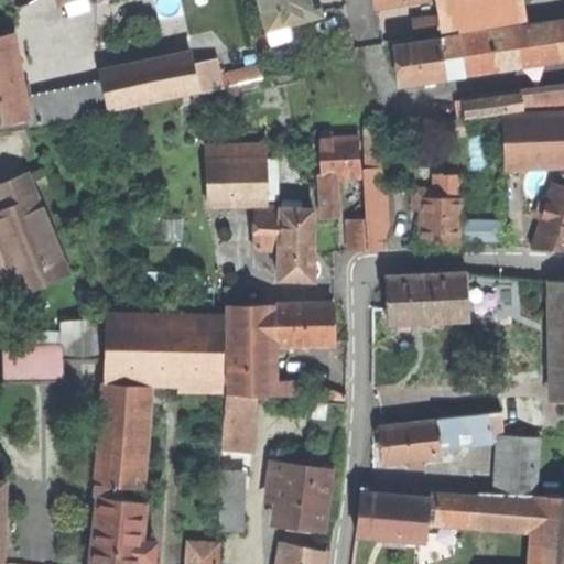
[(259,0),(272,41),(296,33),(293,22),(322,13),(317,0),(259,0)]
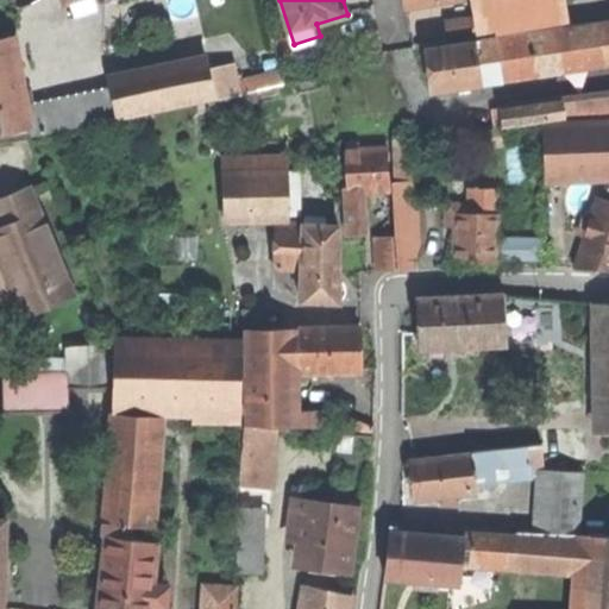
[(469,0),(473,20),(476,35),(523,26),(523,25),(519,0),(469,0)]
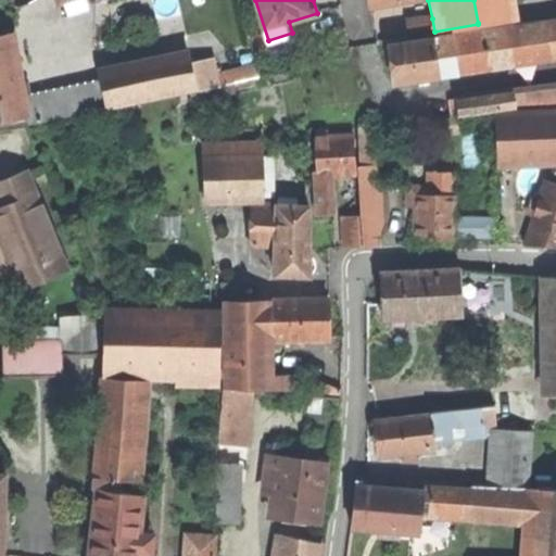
[(514,0),(474,0),(478,23),(517,16),(514,0)]
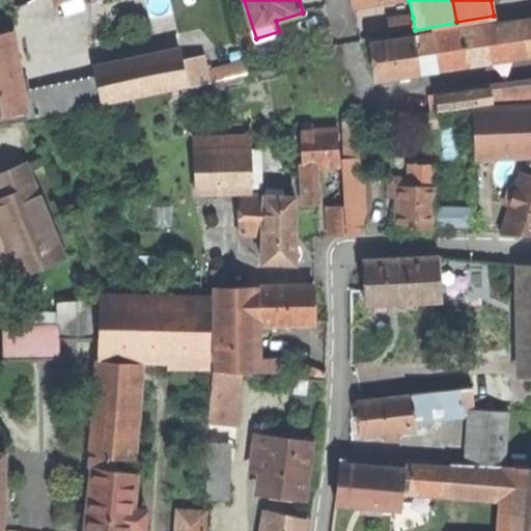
[(437,68),(530,53),(530,17),(515,19),(515,17),(492,20),(493,24),(431,32),(437,68)]
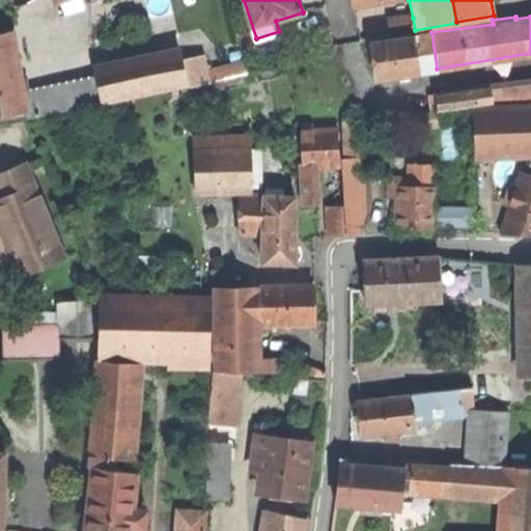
[(396,34),(415,30),(413,18),(394,21),(396,34)]
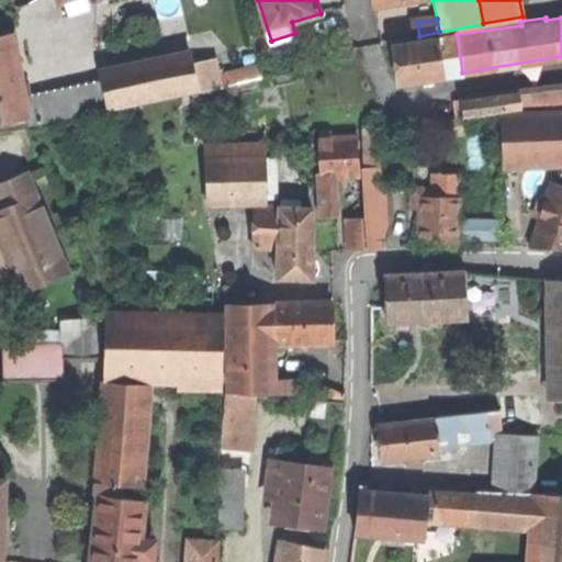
[(0,121),(27,116),(12,32),(0,34),(0,121)]
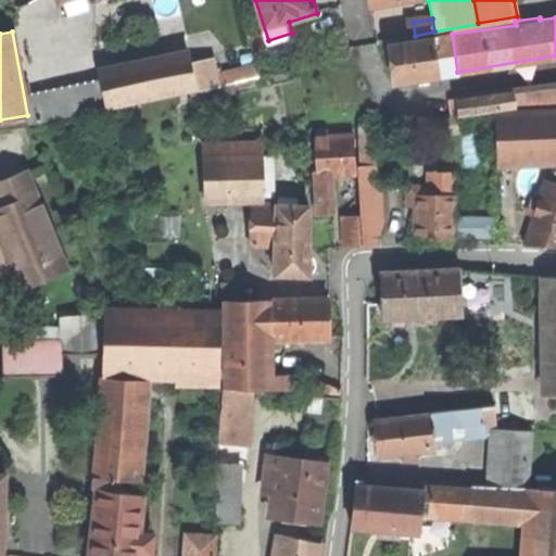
[(399,80),(457,72),(452,34),(390,43),(393,63),(395,78),(399,80)]
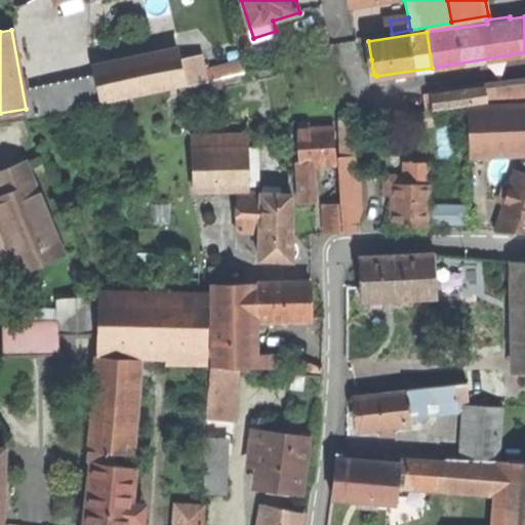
[(95,72),(102,101),(186,82),(184,75),(179,54),(95,72)]
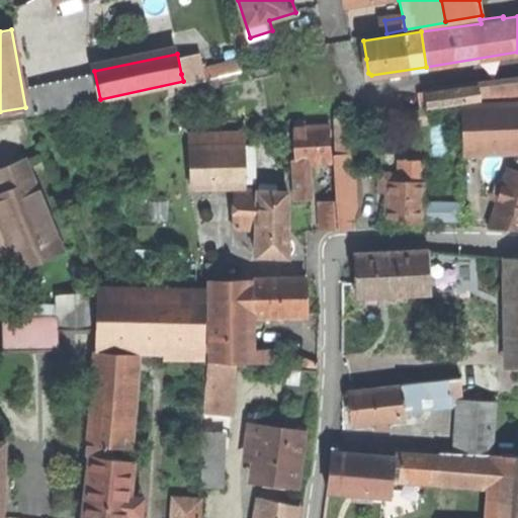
[(239,61),(181,74),(183,81),(183,84),(241,72),(239,61)]
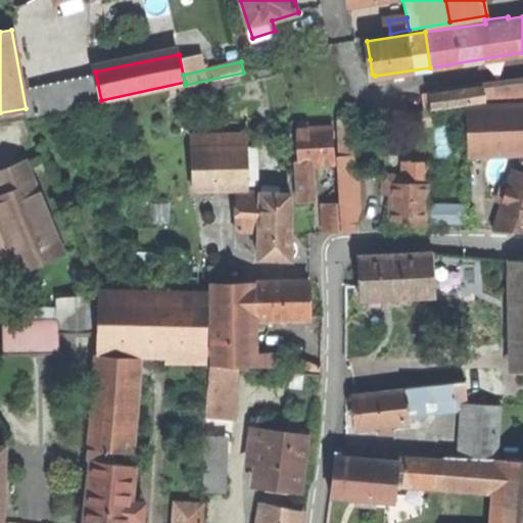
[(32,114),(101,100),(95,72),(26,87),(32,114)]
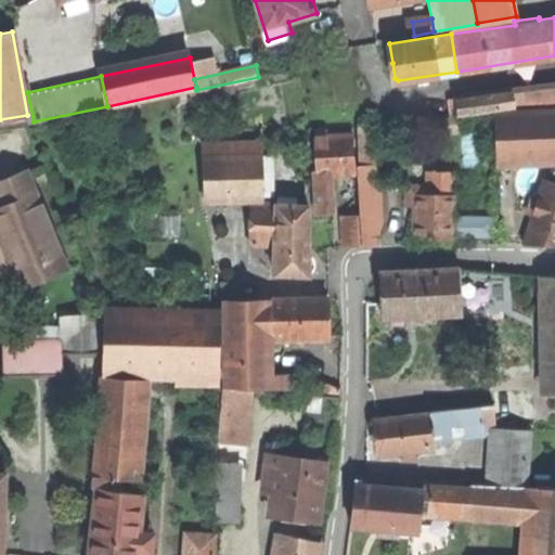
[(451,113),(554,99),(554,85),(513,91),(513,86),(499,87),(500,92),(475,95),(476,97),(449,101),(451,113)]
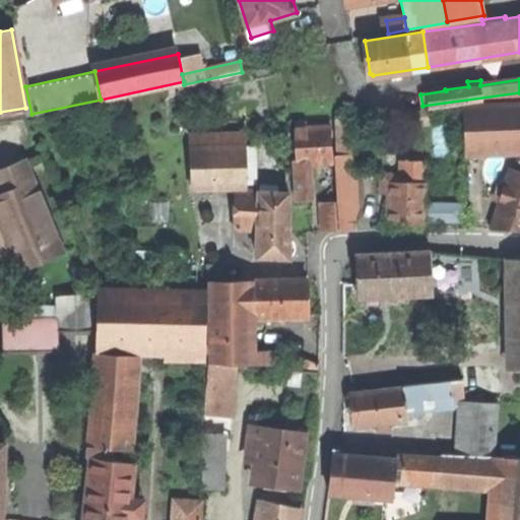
[(519,102),(484,104),(486,145),(519,143),(519,102)]
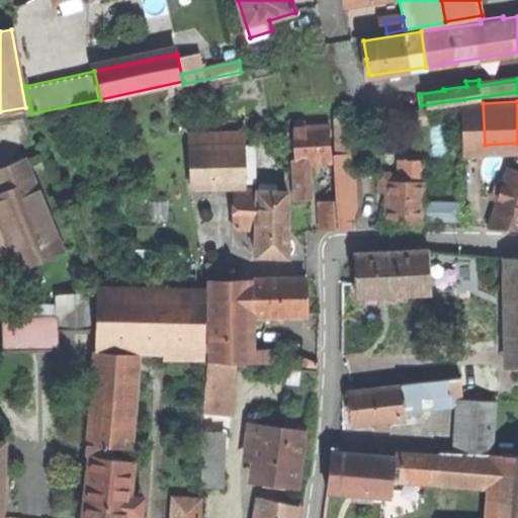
[(463,146),(485,145),(483,103),(462,104),(463,146)]
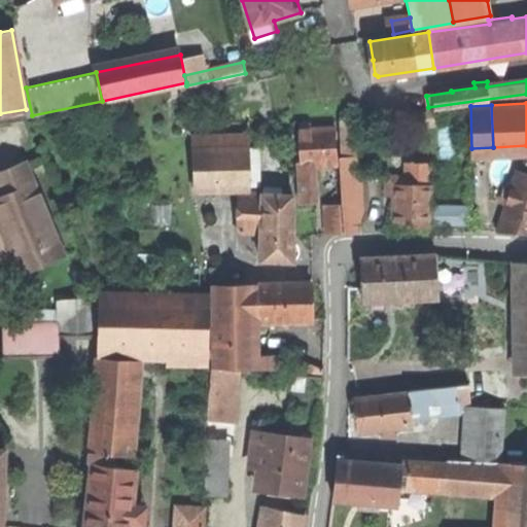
[(324,165),(338,165),(335,128),(311,129),(300,130),(302,167),(324,165)]
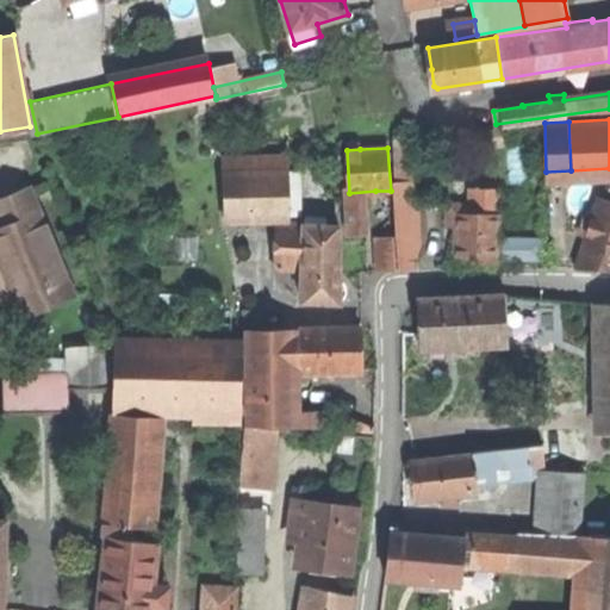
[(222,157),(223,173),(290,170),(290,155),(222,157)]
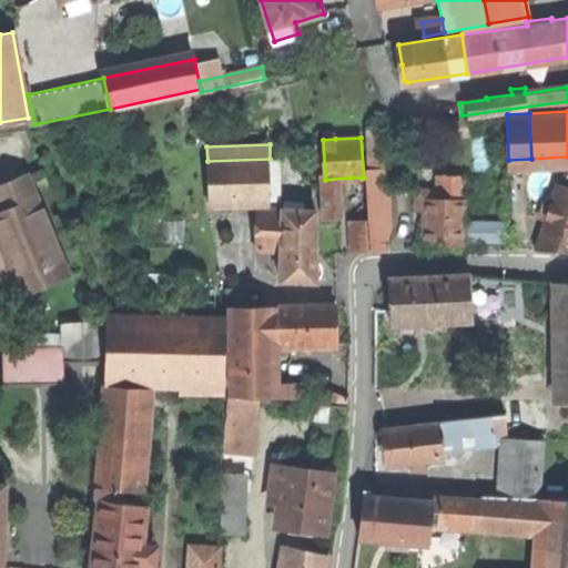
[(270,159),(208,161),(209,203),(271,201),(270,159)]
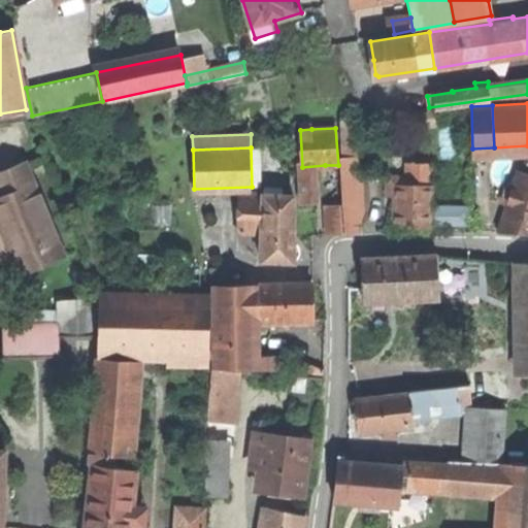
[(340,159),(345,233),(360,232),(362,224),(358,157),(340,159)]
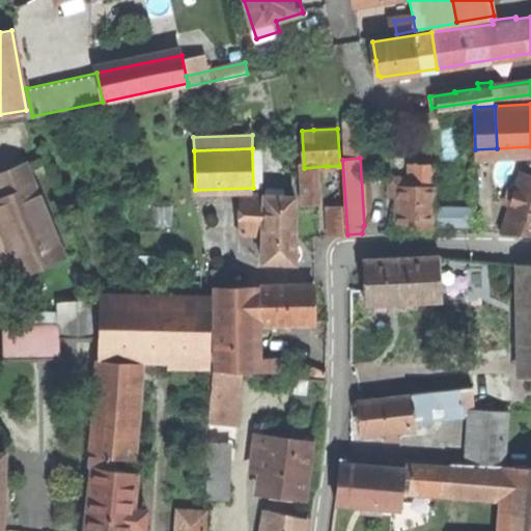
[(0,248),(7,267),(46,250),(52,263),(64,258),(25,162),(0,172),(0,192),(2,197),(4,201),(0,202),(0,248)]
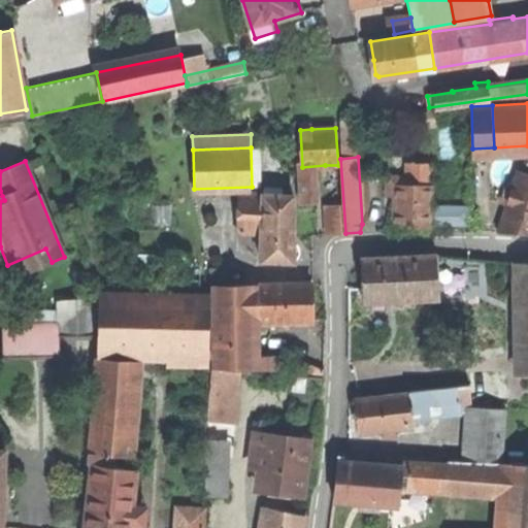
[(407,176),(407,184),(430,184),(430,162),(407,162),(407,176)]
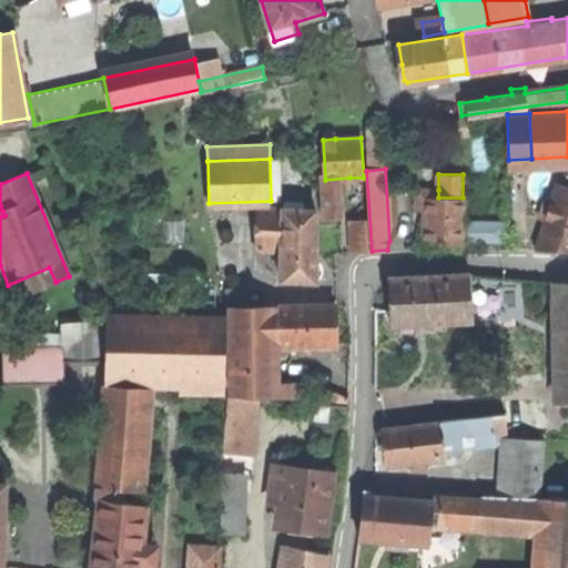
[(567,186),(555,183),(536,249),(554,250),(567,251),(567,186)]
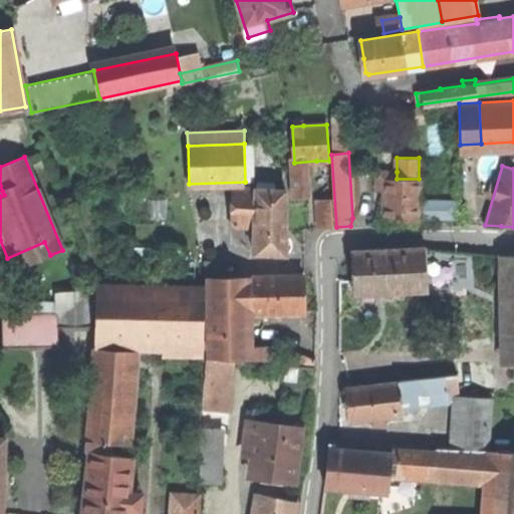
[(307,167),(292,167),(293,198),(308,197),(307,167)]
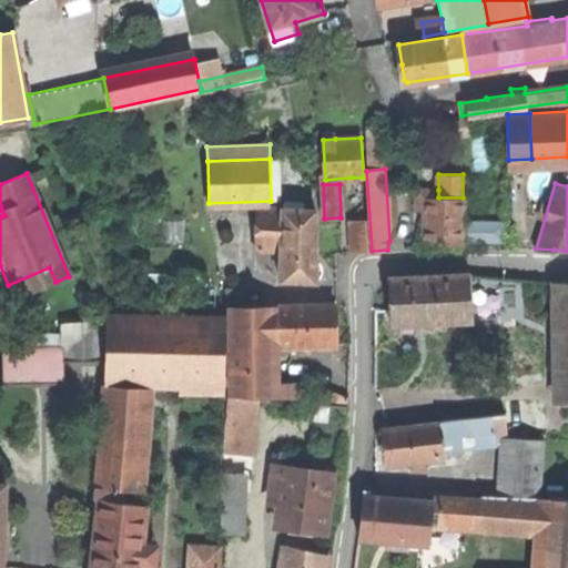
[(444,244),(463,244),(463,241),(463,222),(463,198),(438,198),(425,198),(425,244),(444,244)]
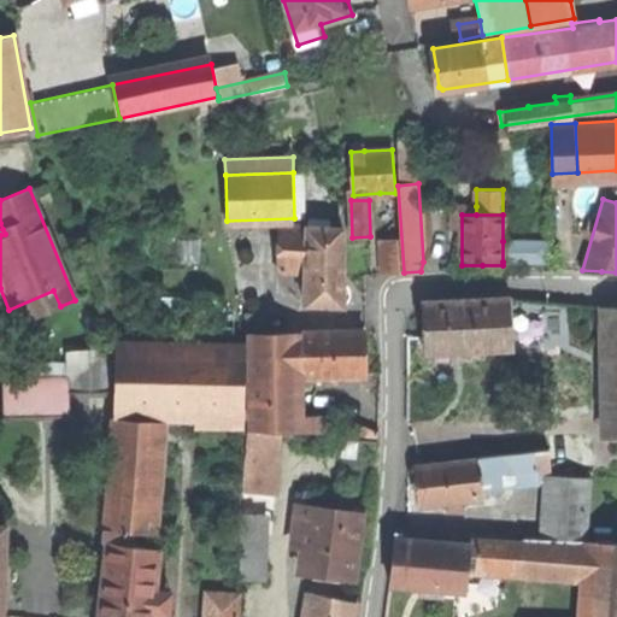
[(277,270),(305,271),(307,228),(280,225),(278,242),(278,251),(277,270)]
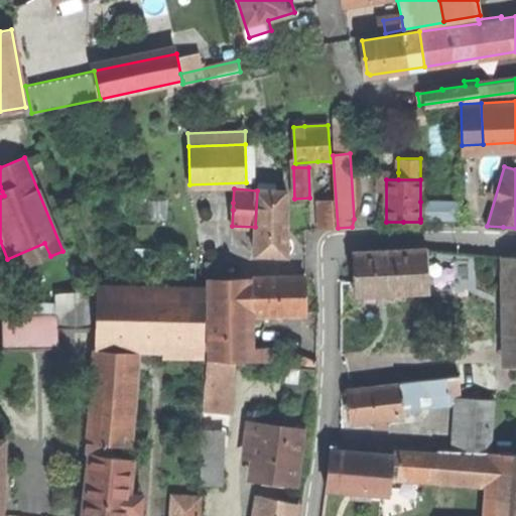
[(287,191),(257,190),(255,227),(254,255),(285,256),(285,241),(287,191)]
